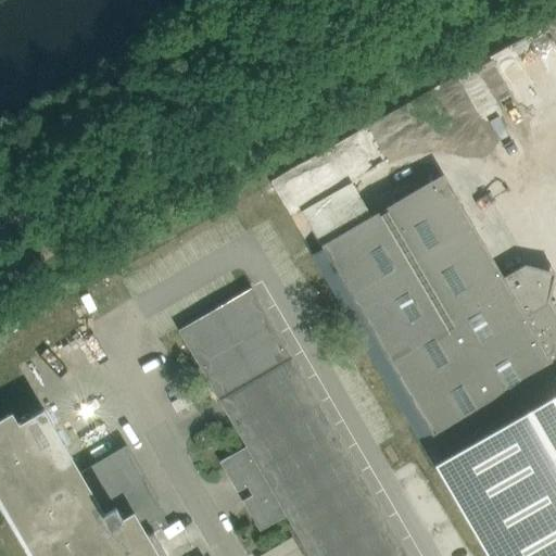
[(373,217),(323,247),(324,249),(337,270),(446,458),(555,394),(555,318),(547,304),(553,283),(555,273),(545,270),(525,265),(504,277),(485,247),(458,200),(444,176),(420,189),(373,217)]
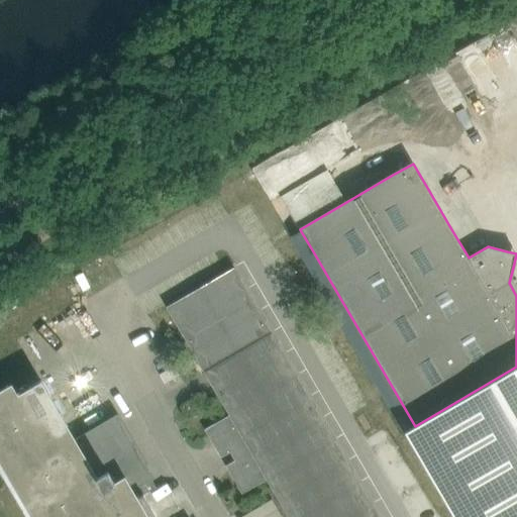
[(379,516),(234,268),(167,307),(229,416),(205,430),(221,457),(245,443),(250,452),(226,467),(242,494),(267,480),(288,516),(379,516)]
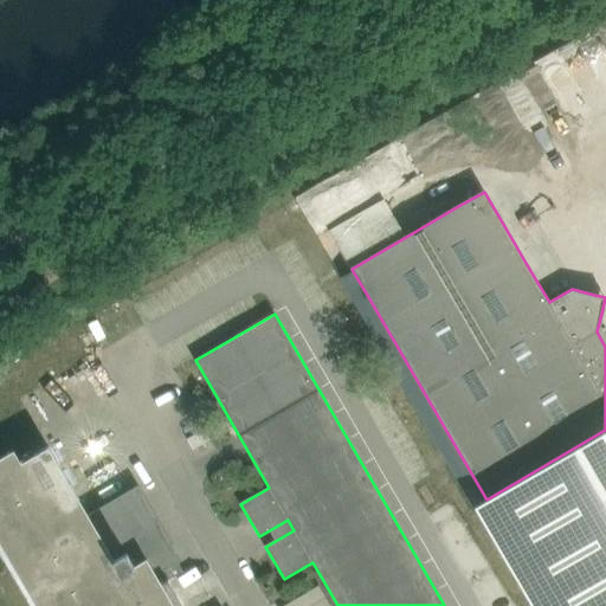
[(605,605),(605,430),(487,500),(476,505),(534,605),(605,605)]
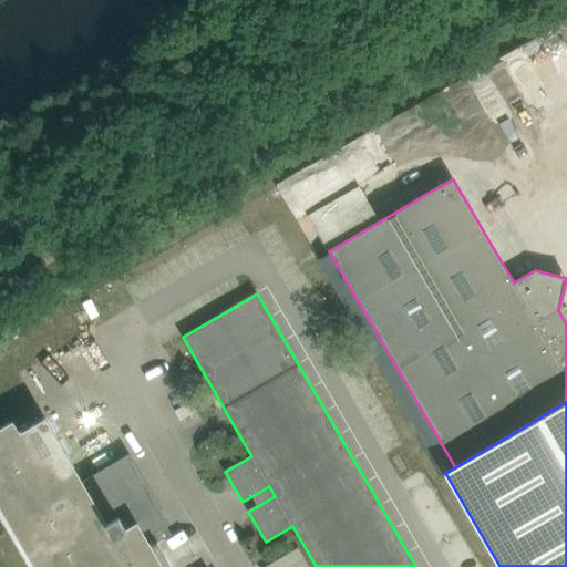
[(105,524),(43,419),(0,444),(0,504),(37,566),(169,566),(172,566),(157,542),(150,546),(136,523),(125,529),(117,517),(105,524)]
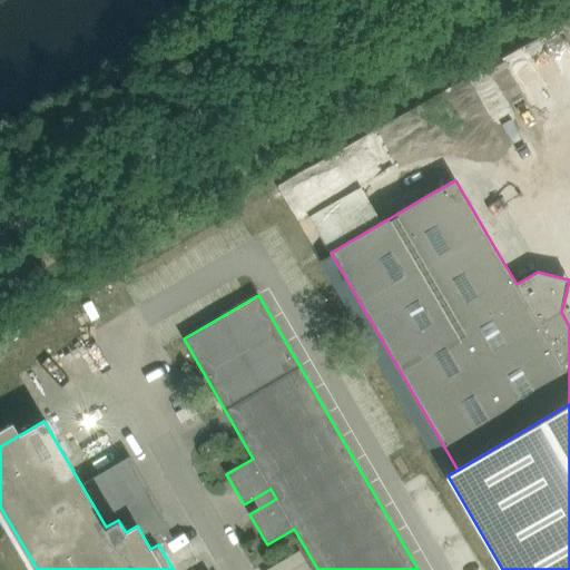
[(166,529),(154,537),(158,546),(172,538),(166,529)]
